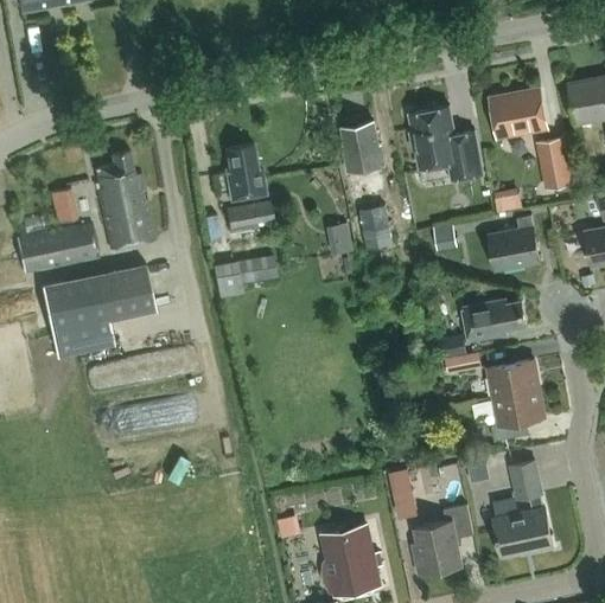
[(16,0),(18,10),(71,0),(16,0)]
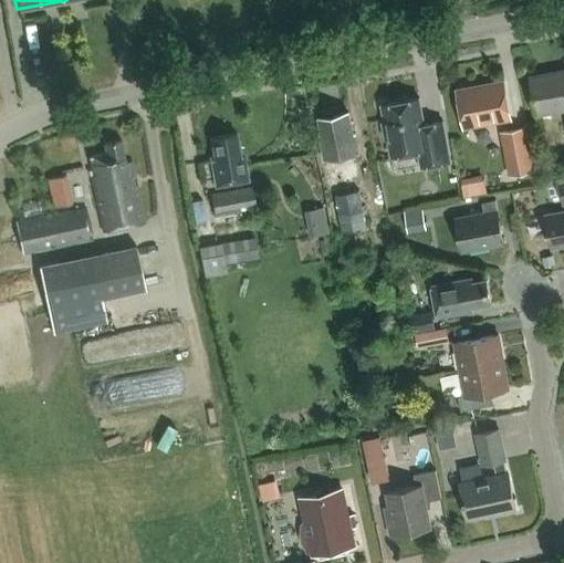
[(563,74),(529,81),(535,117),(563,111),(563,74)]
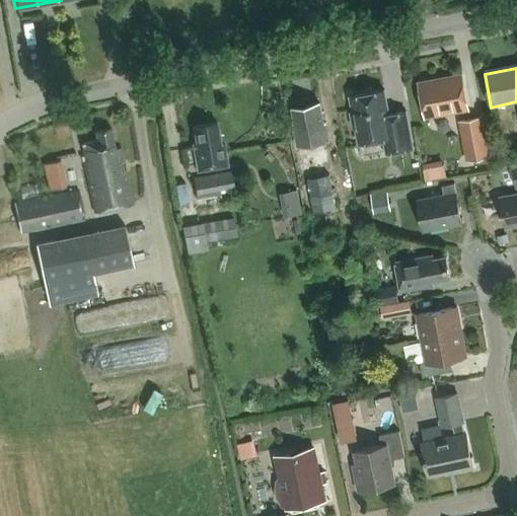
[(424,120),(466,112),(460,78),(422,85),(425,101),(421,102),(424,120)]
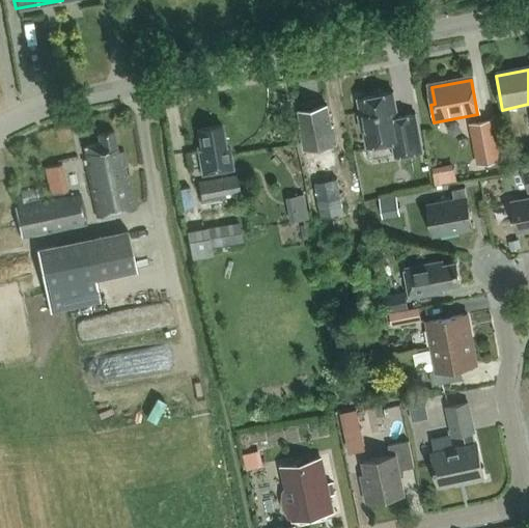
[(393,160),(421,155),(414,116),(396,120),(391,94),(357,102),(366,149),(391,145),(393,160)]
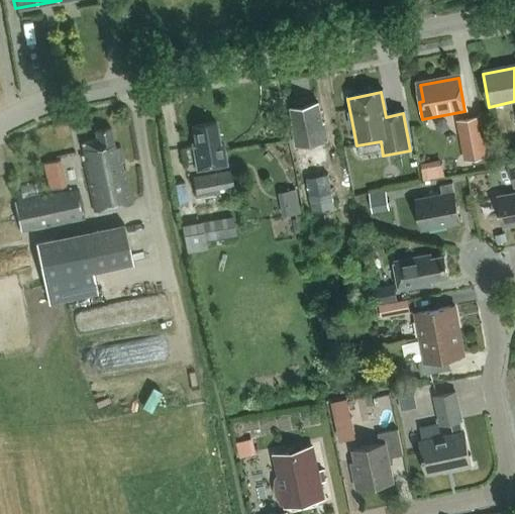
[(289,111),(296,146),(299,162),(308,160),(305,145),(325,141),(322,123),(320,123),(317,106),(289,111)]
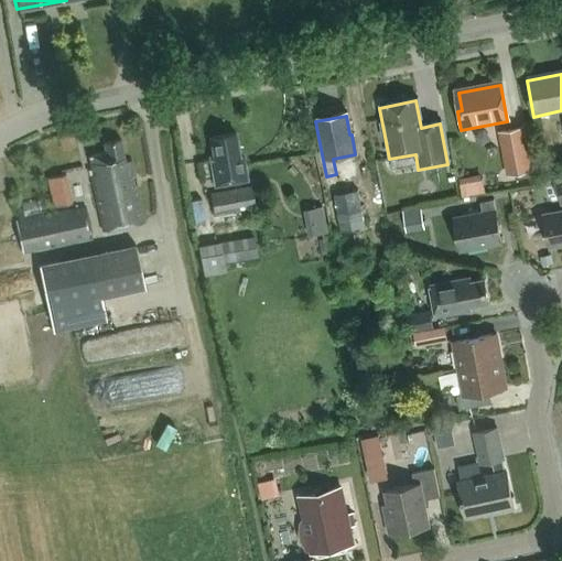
[(523,128),(496,133),(505,176),(531,172),(523,128)]
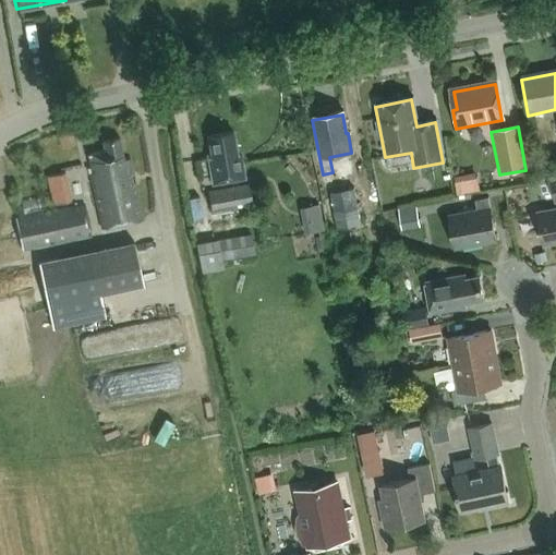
[(213,186),(242,182),(239,158),(236,159),(231,135),(207,139),(210,156),(207,158),(213,186)]
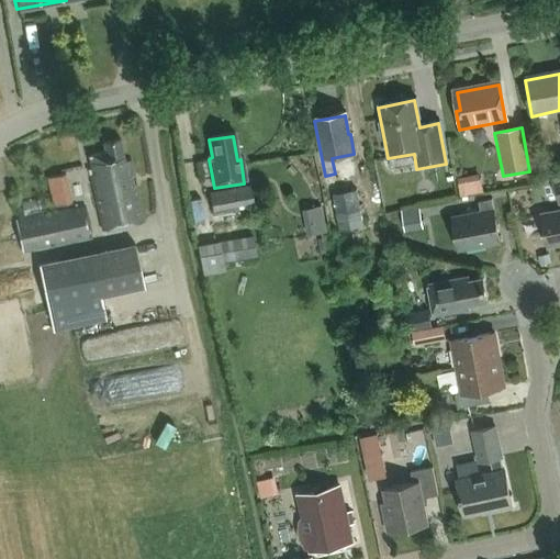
[(102,234),(140,224),(127,164),(122,164),(119,144),(103,147),(104,155),(88,159),(102,234)]
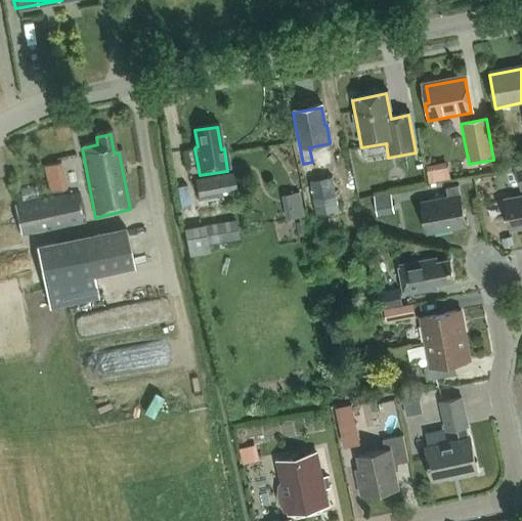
[(432,164),(434,181),(457,180),(455,162),(432,164)]
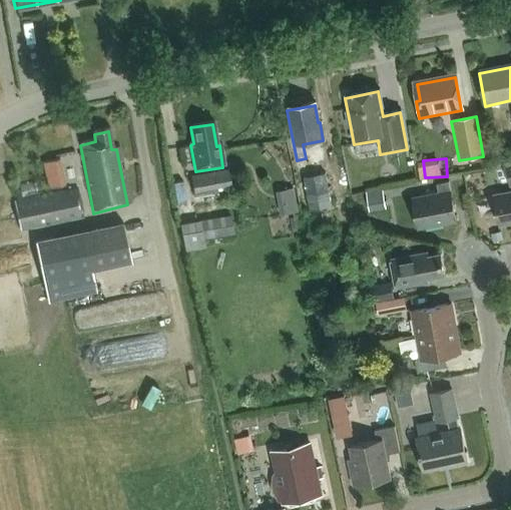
[(192,200),(215,196),(215,192),(231,189),(227,171),(188,178),(192,200)]
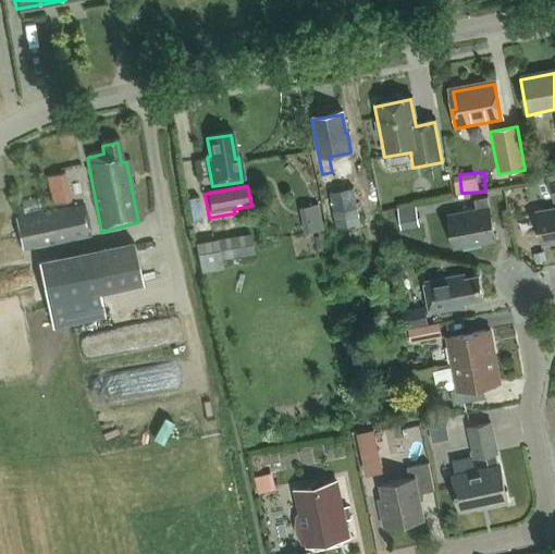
[(63,189),(47,193),(50,207),(65,204),(63,189)]
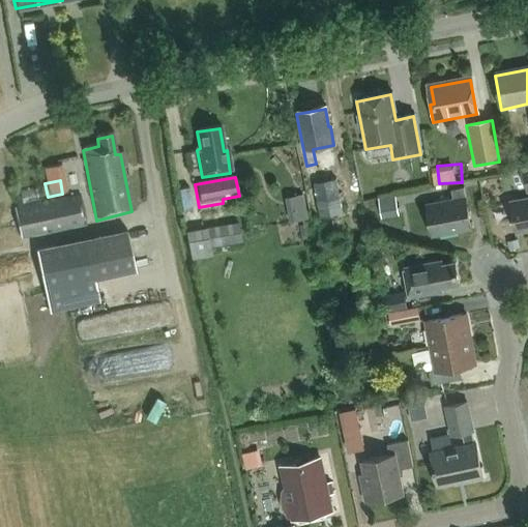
[(341,214),(333,180),(311,185),(318,220),(341,214)]
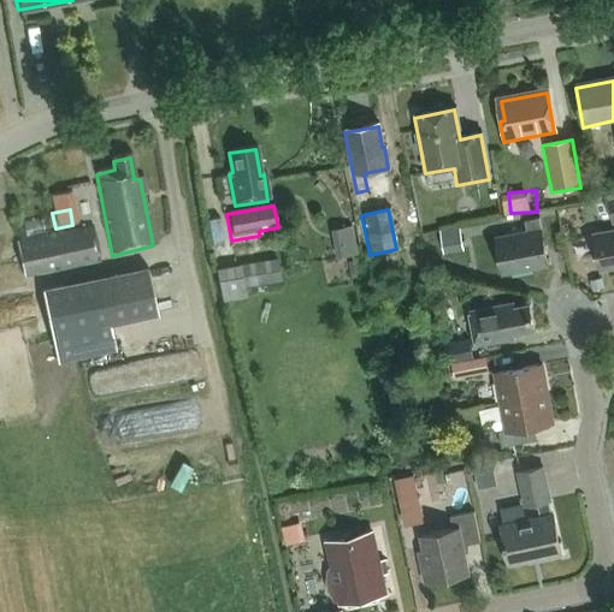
[(547,267),(538,220),(523,223),(525,233),(494,239),(501,277),(547,267)]
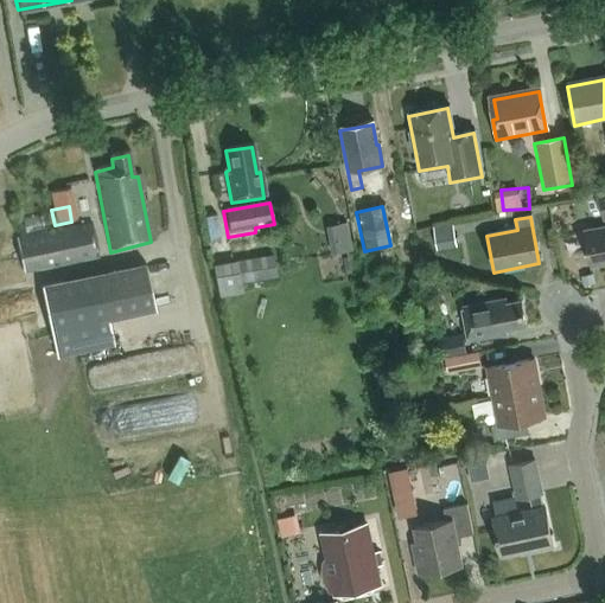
[(341,252),(358,249),(351,220),(333,225),(341,252)]
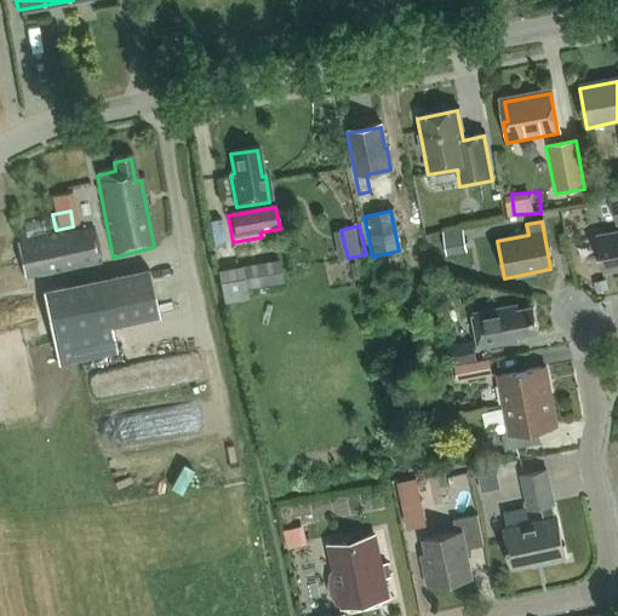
[(22,282),(98,265),(91,229),(15,245),(22,282)]
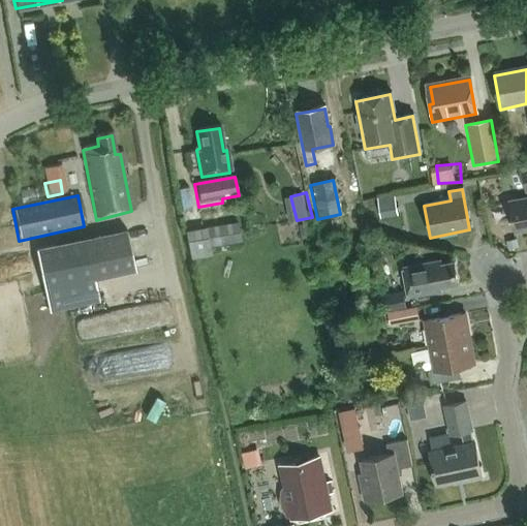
[(379,220),(397,217),(394,197),(376,202),(379,220)]
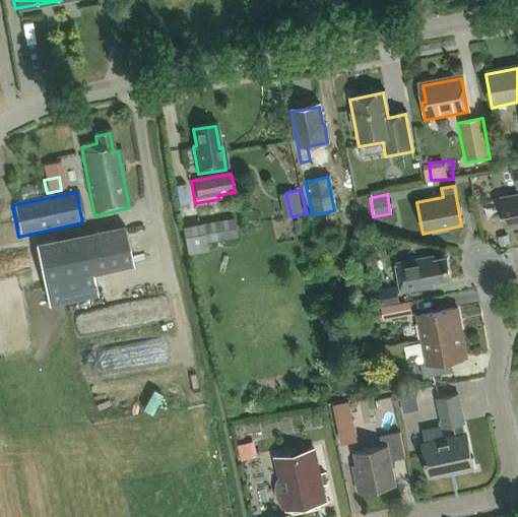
[(517,195),(500,199),(505,231),(517,228),(517,195)]
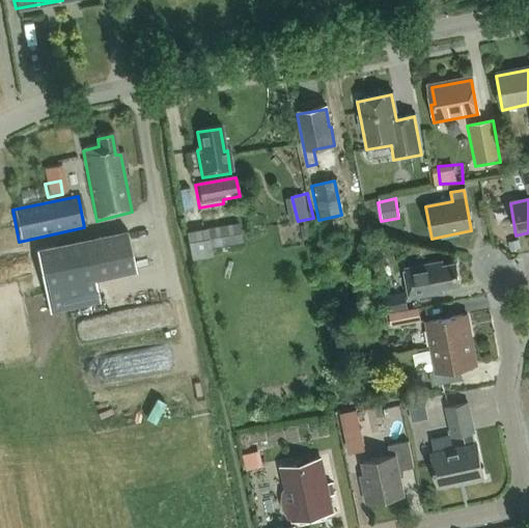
[(240,244),(237,225),(184,233),(189,262),(211,259),(209,249),(240,244)]
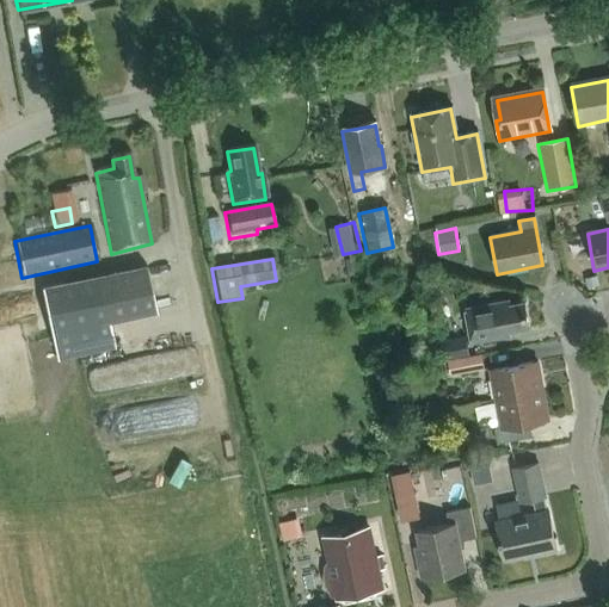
[(159,265),(53,283),(66,359),(123,350),(118,320),(167,313),(159,265)]
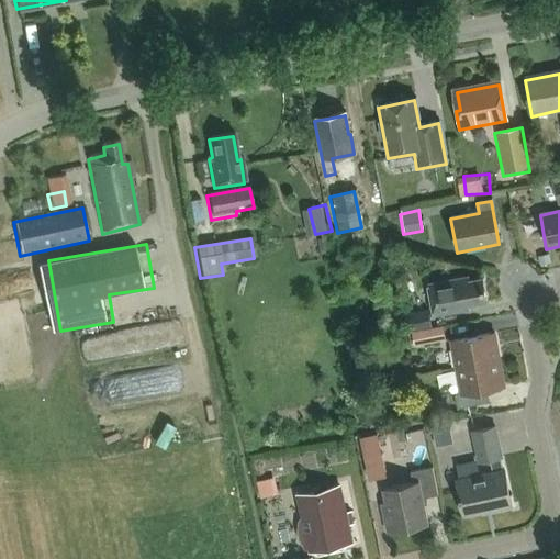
[(467,308),(485,304),(481,281),(468,283),(467,279),(427,287),(433,319),(468,312),(467,308)]
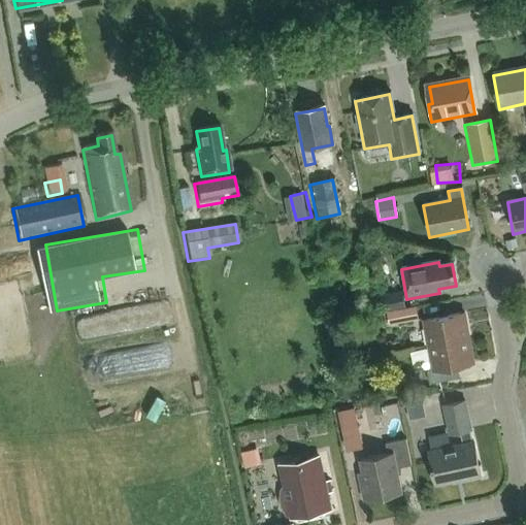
[(383,313),(403,309),(400,292),(380,296),(383,313)]
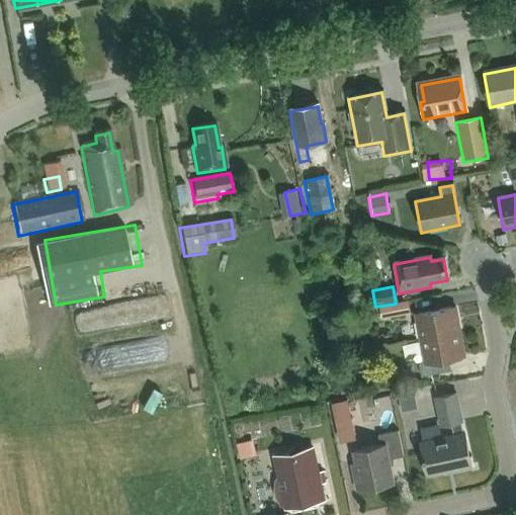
[(380,320),(409,315),(407,303),(378,308),(380,320)]
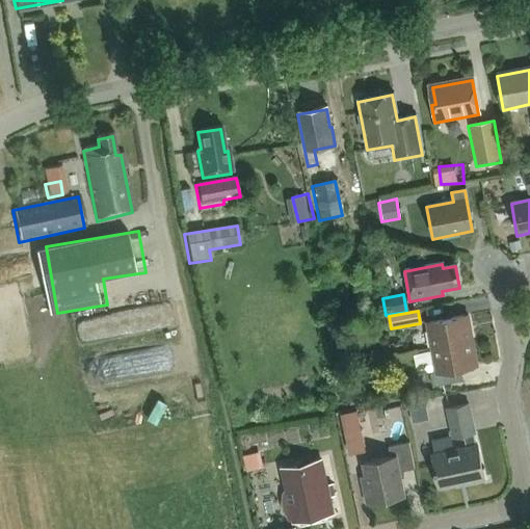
[(426,324),(431,349),(472,342),(467,317),(426,324)]
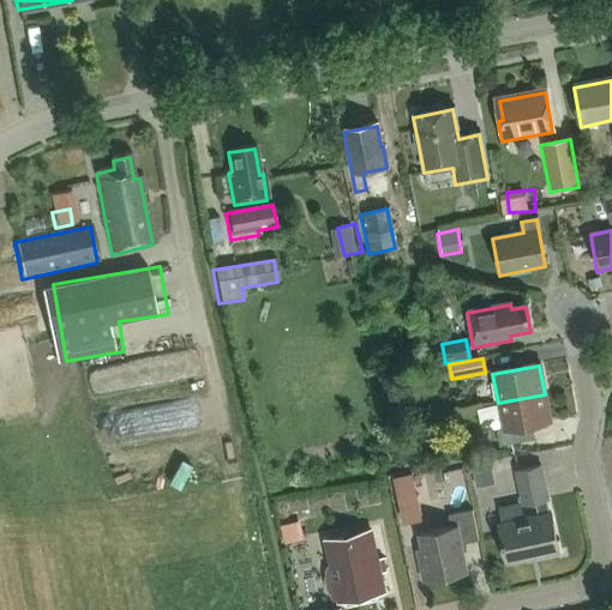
[(550,423),(545,394),(498,403),(503,432),(496,434),(498,447),(515,445),(513,430),(550,423)]
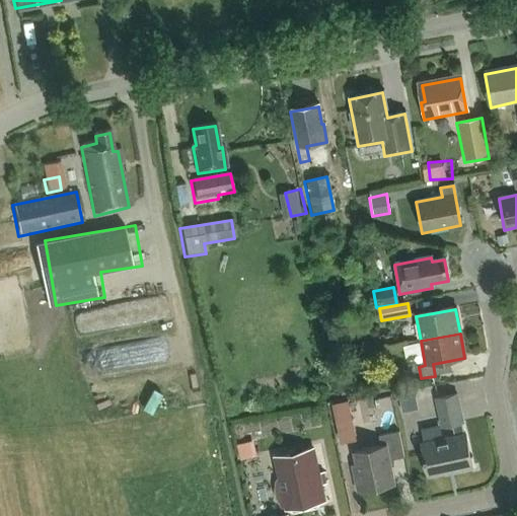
[(350,381),(338,383),(340,396),(353,393),(350,381)]
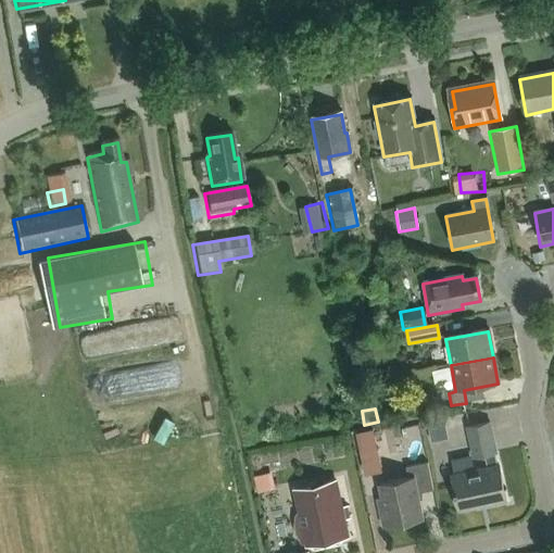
[(485,507),(505,503),(489,424),(467,429),(473,459),(483,456),(487,469),(451,477),(458,511),(483,505),(485,507)]
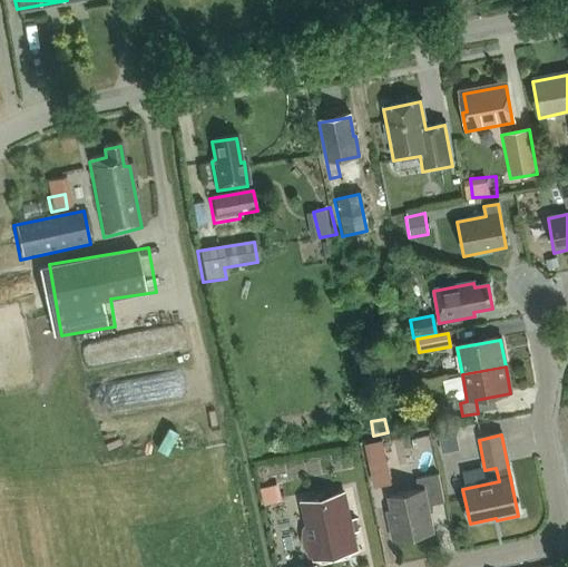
[(373,441),(380,486),(399,484),(393,439),(373,441)]
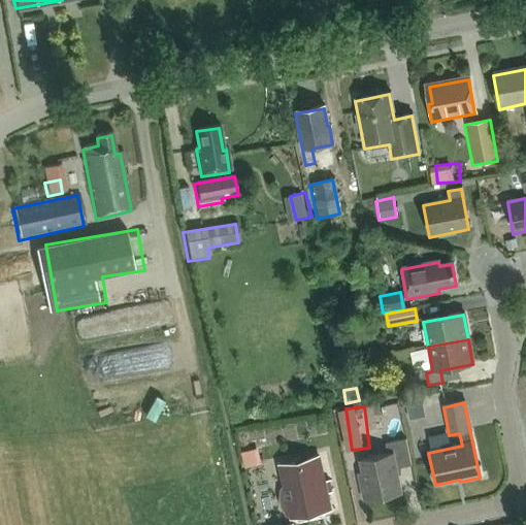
[(405,408),(409,424),(421,421),(418,406),(405,408)]
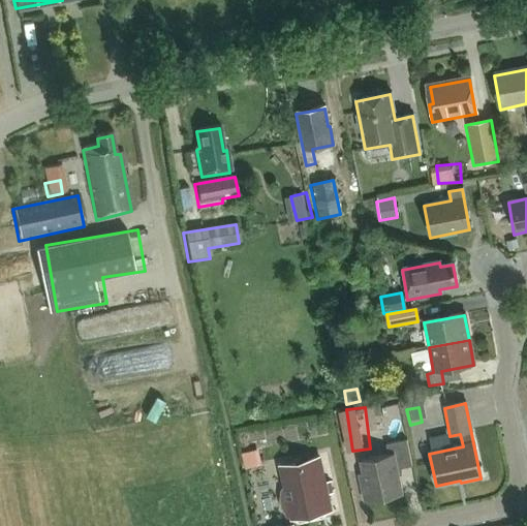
[(397,470),(411,467),(406,441),(385,445),(388,456),(360,462),(362,474),(358,475),(364,503),(402,495),(397,470)]
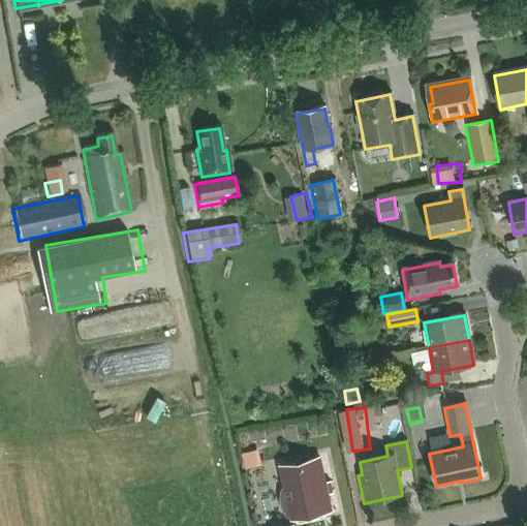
[(287,520),(297,518),(329,511),(318,460),(280,468),(284,489),(280,490),(279,492),(278,502),(280,508),(284,516),(286,519),(287,520)]
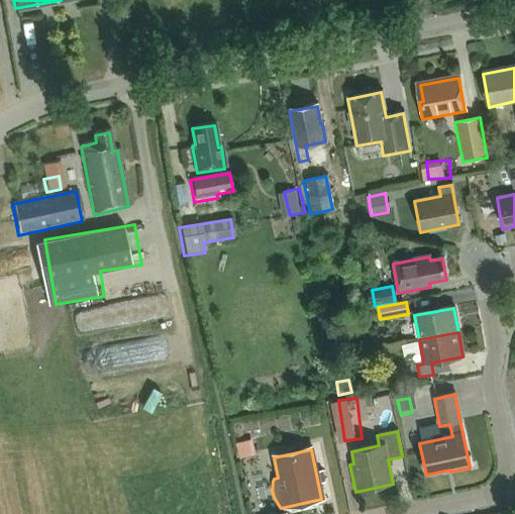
All buildings are outlined.
